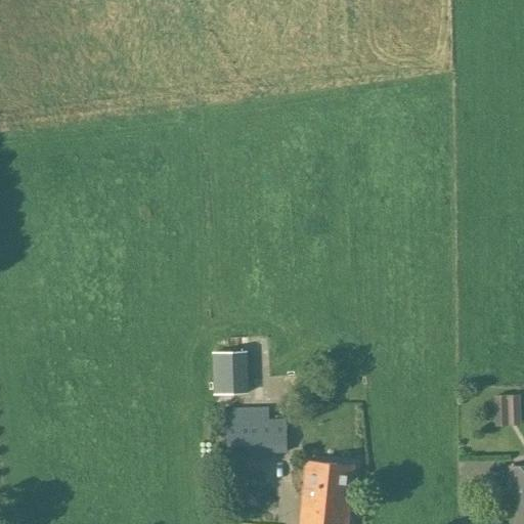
[(248,353),(212,354),(213,379),(214,395),(249,394),(248,353)]
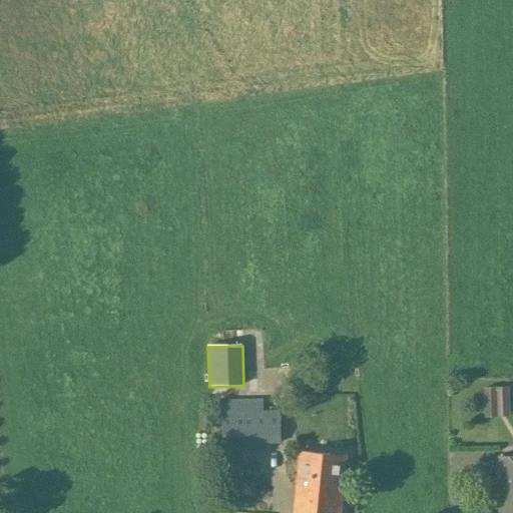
[(485,418),(510,417),(509,387),(497,387),(484,387),(484,406),(485,418)]
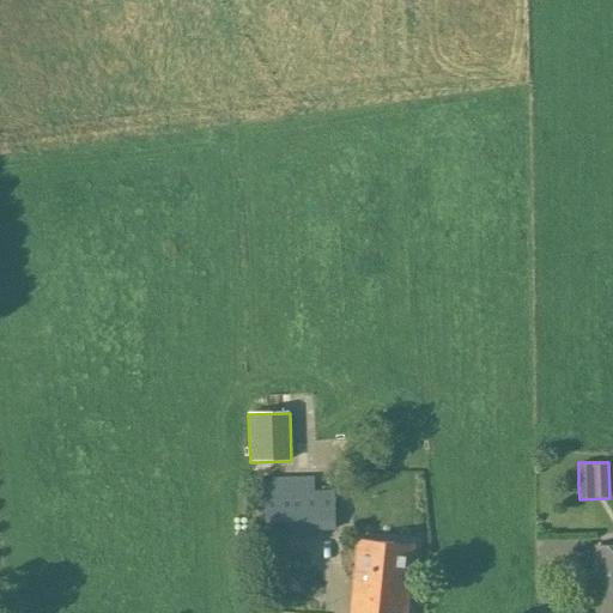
[(267,530),(337,529),(337,491),(315,491),(315,477),(266,478),(267,530)]
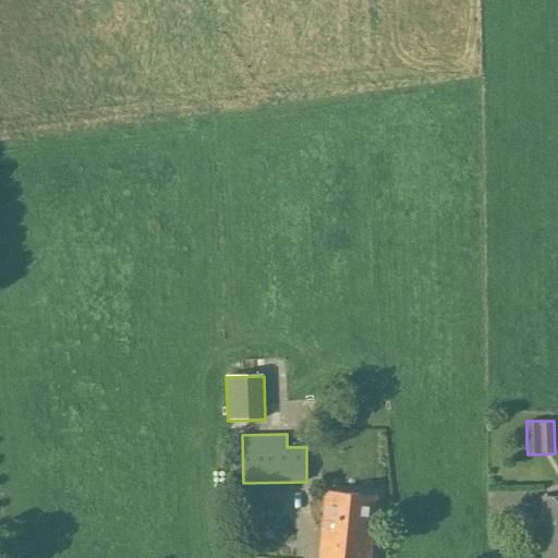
[(371,557),(377,497),(328,492),(320,557),(371,557)]
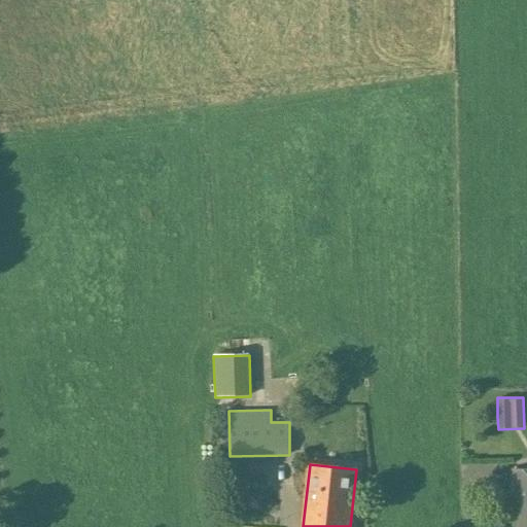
[(526,526),(526,469),(514,470),(514,502),(517,502),(517,526),(526,526)]
